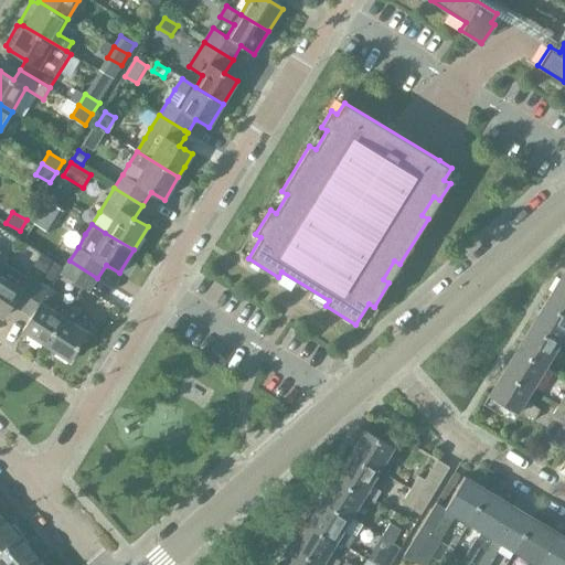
[(42,274),(51,260),(41,254),(32,267),(42,274)]
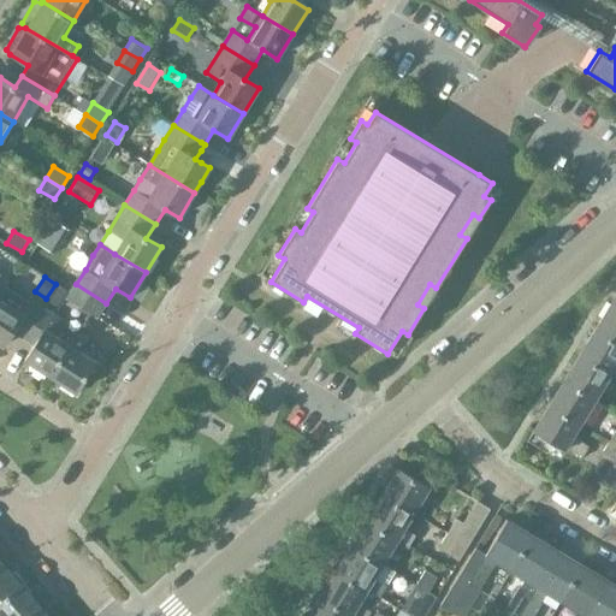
[(106,303),(76,284),(67,298),(98,318),(106,303)]
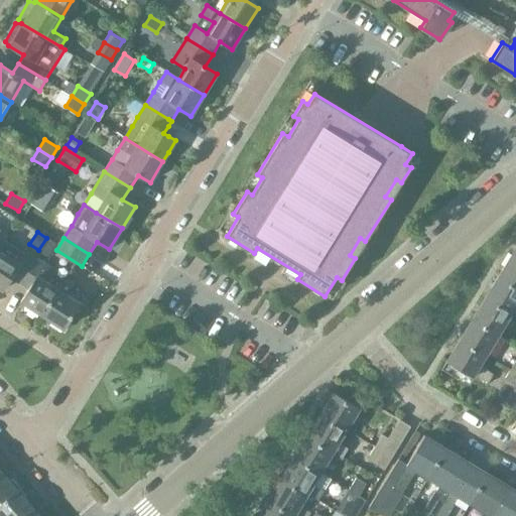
[(10,278),(19,284),(36,259),(26,253),(25,255),(4,242),(0,248),(0,288),(2,290),(10,278)]
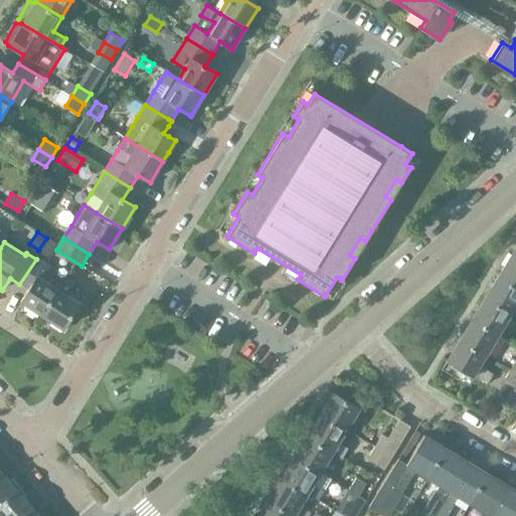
[(515,257),(511,255),(499,276),(515,286),(515,257)]
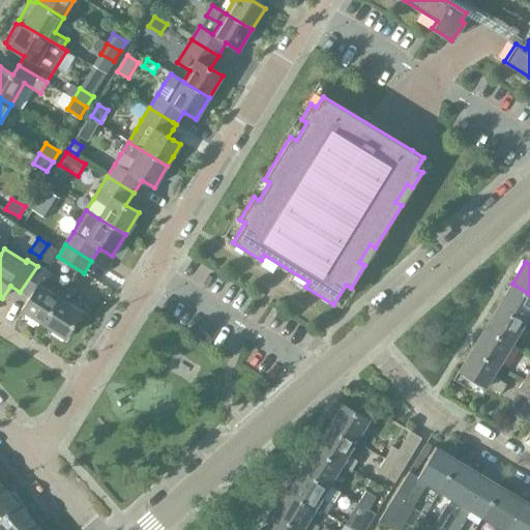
[(42,324),(42,325),(60,298),(50,292),(57,280),(37,266),(20,292),(30,298),(22,311),(29,316),(30,321),(37,325),(42,324)]
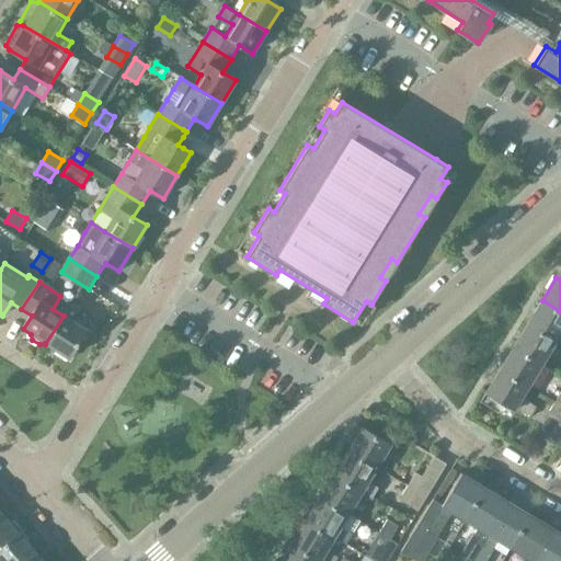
[(560,311),(542,300),(528,323),(557,340),(557,339),(560,341),(560,311)]
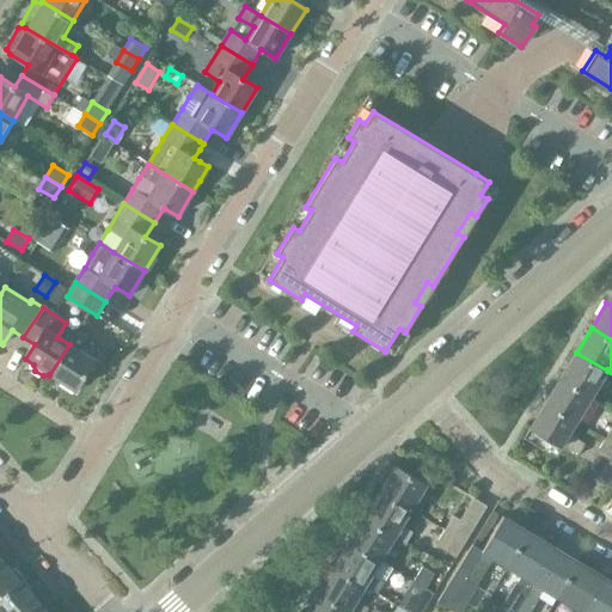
[(69,344),(49,375),(75,391),(95,361),(80,352),(87,340),(77,334),(69,344)]
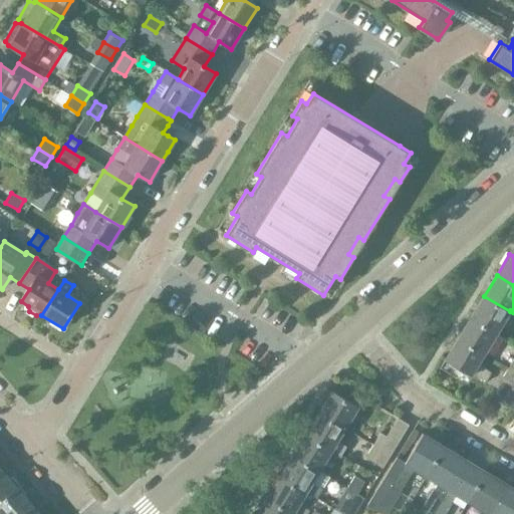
[(484,296),(472,316),(497,332),(510,311),(484,296)]
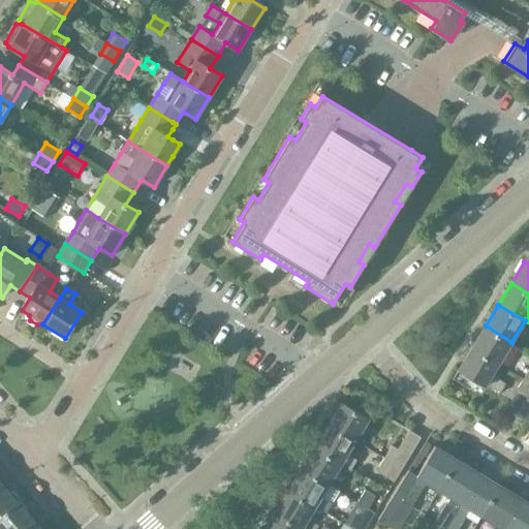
[(486,325),(472,347),(498,364),(511,342),(486,325)]
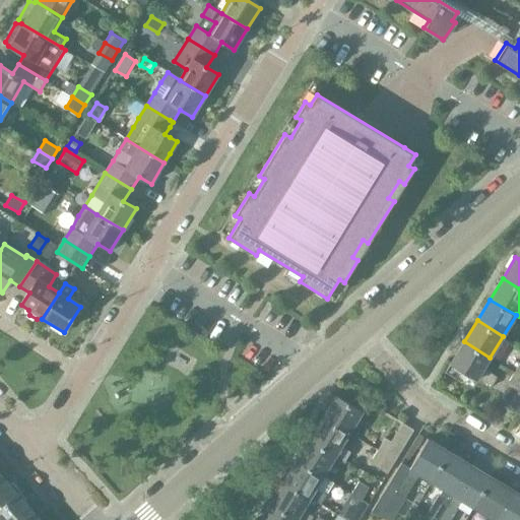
[(464,341),(451,364),(484,384),(491,388),(498,377),(483,368),(490,358),(464,341)]
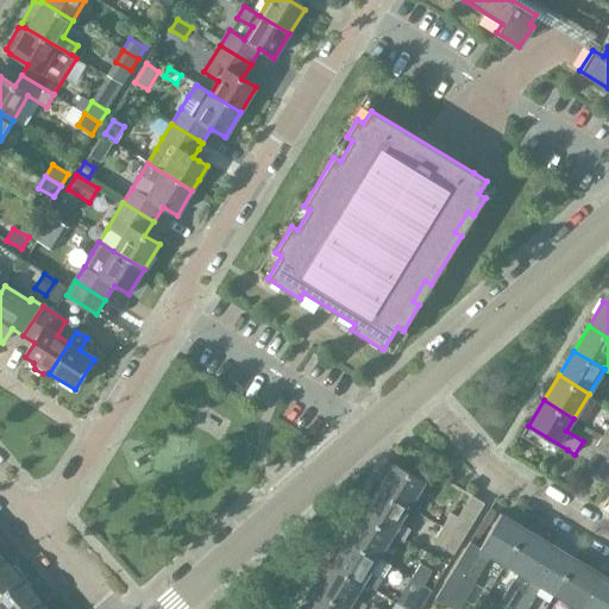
[(608,438),(603,435),(595,450),(607,457),(597,472),(608,478),(608,438)]
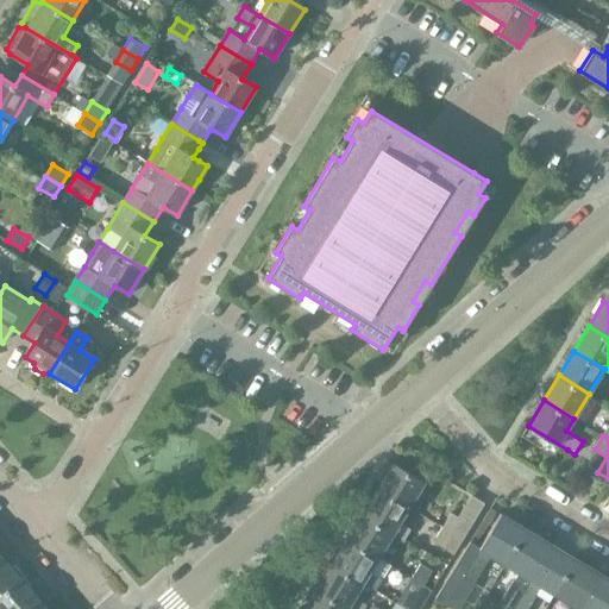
[(288,469),(284,464),(271,475),(276,478),(277,482),(290,471),(288,469)]
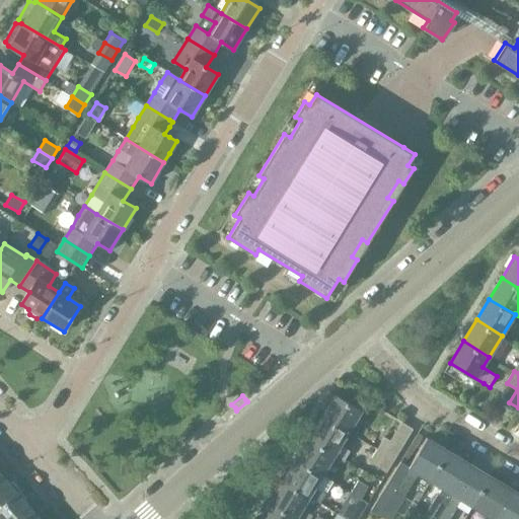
[(336,395),(322,418),(347,433),(360,412),(336,395)]
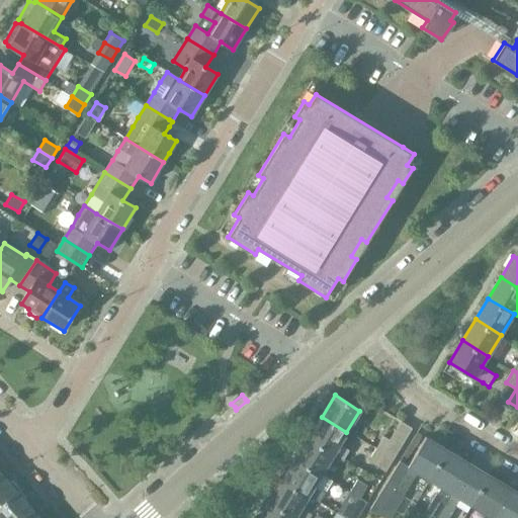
[(309,438),(334,453),(343,459),(348,450),(339,444),(346,432),(322,417),(309,438)]
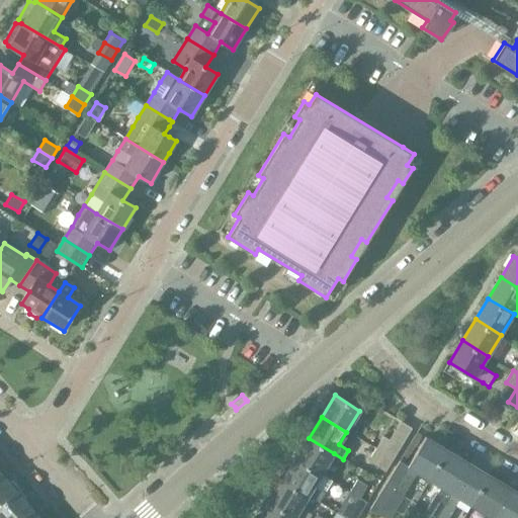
[(383,437),(376,449),(394,459),(412,429),(401,422),(390,440),(383,437)]
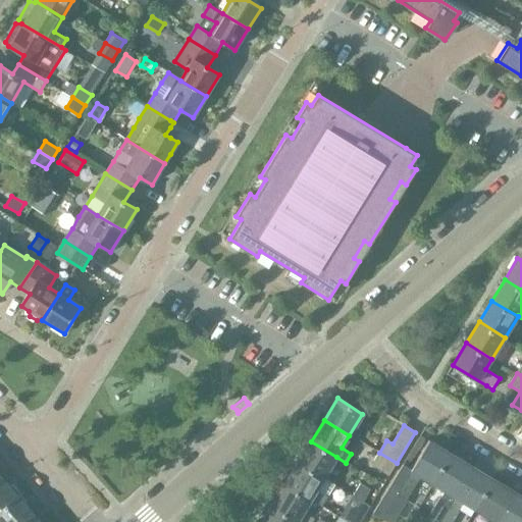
[(378,507),(374,514),(383,519),(398,494),(408,501),(419,482),(423,476),(434,483),(453,453),(430,439),(418,460),(412,470),(404,465),(403,466),(378,507)]
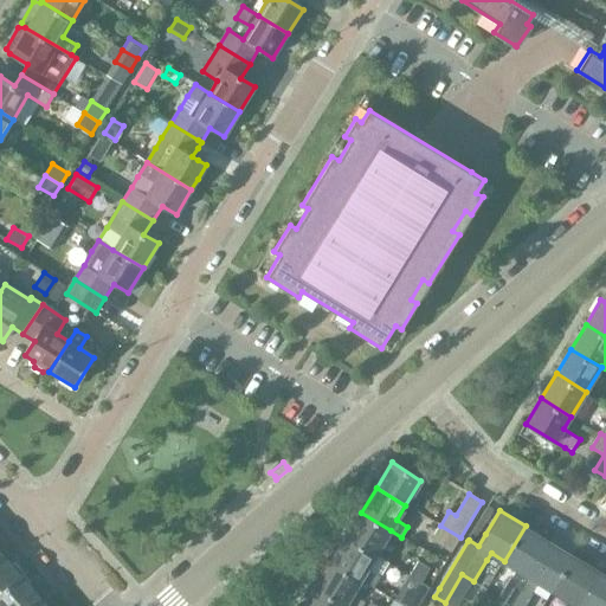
[(361,513),(346,537),(375,555),(391,530),(361,513)]
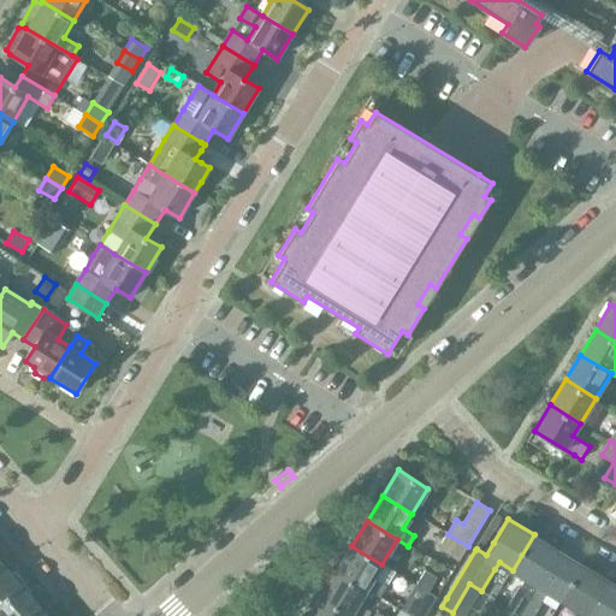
[(468,546),(448,534),(438,549),(458,562),(468,546)]
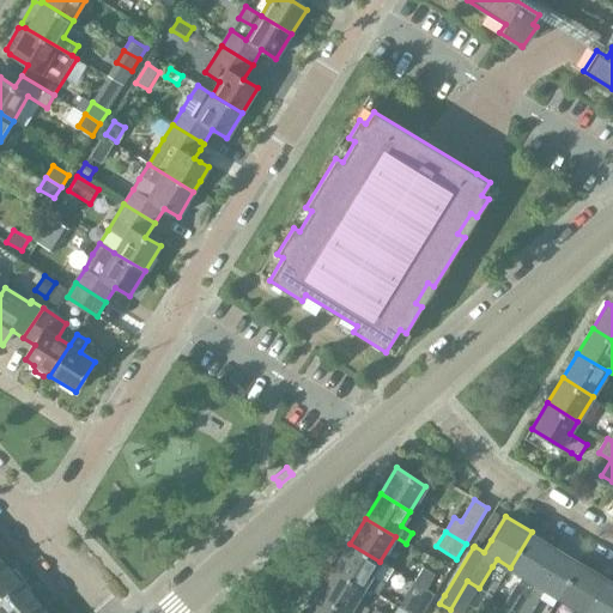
[(516,612),(556,547),(532,532),(510,568),(526,577),(503,612),(516,612)]
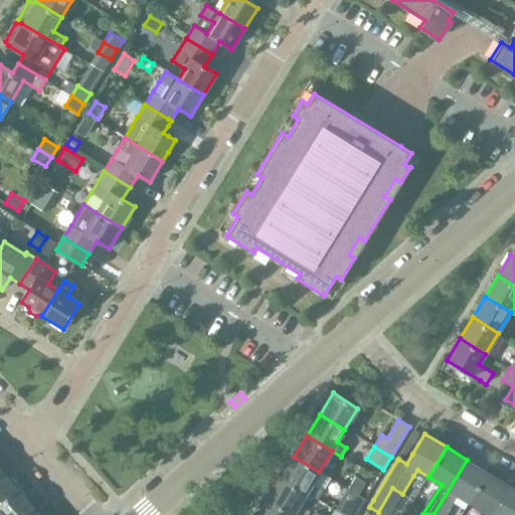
[(294,457),(281,478),(306,493),(316,499),(322,490),(311,484),(319,472),(294,457)]
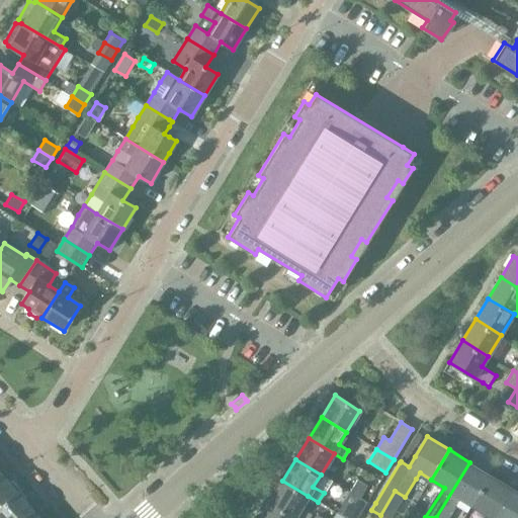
[(473,505),(491,475),(469,462),(436,517),(448,517),(460,498),(473,505)]
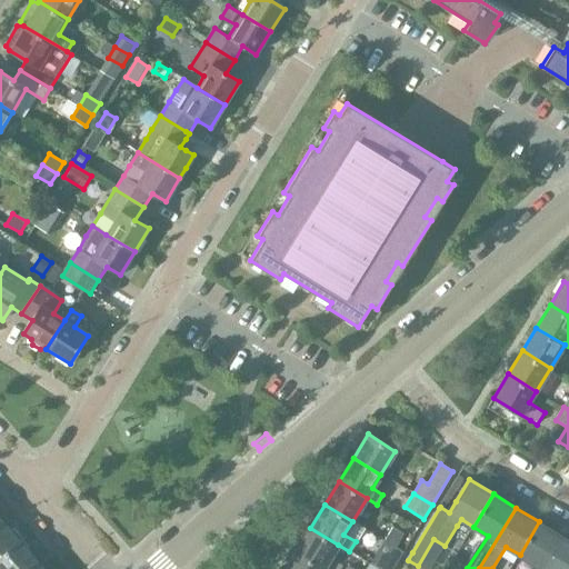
[(1,520),(0,521),(0,556),(19,540),(22,537),(13,527),(10,530),(1,520)]
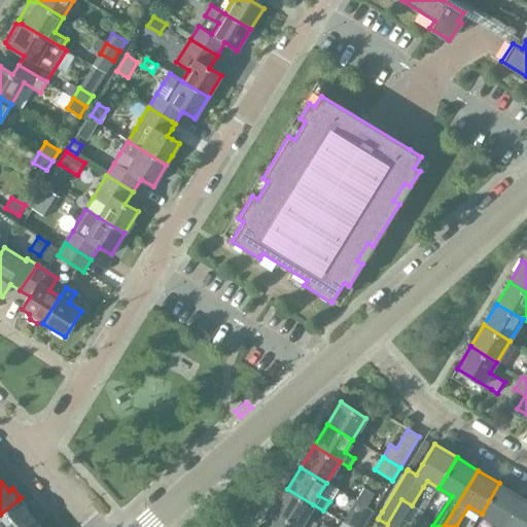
[(503,526),(521,496),(499,483),(482,514),(503,526)]
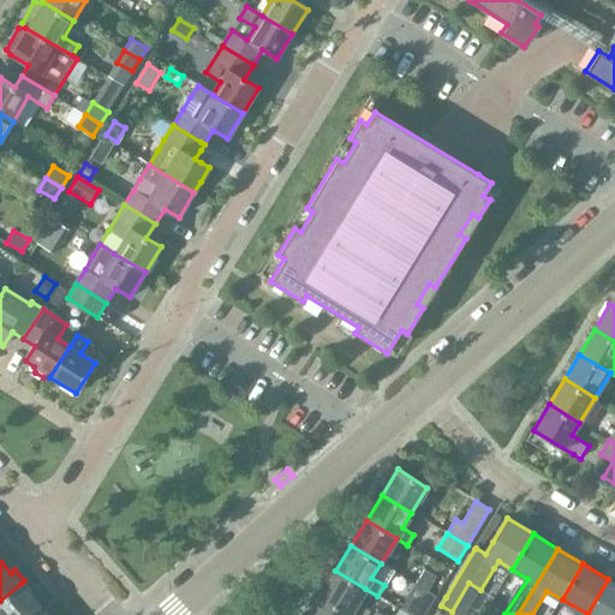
[(335,571),(321,596),(350,614),(351,613),(354,614),(365,614),(370,609),(358,601),(365,589),(335,571)]
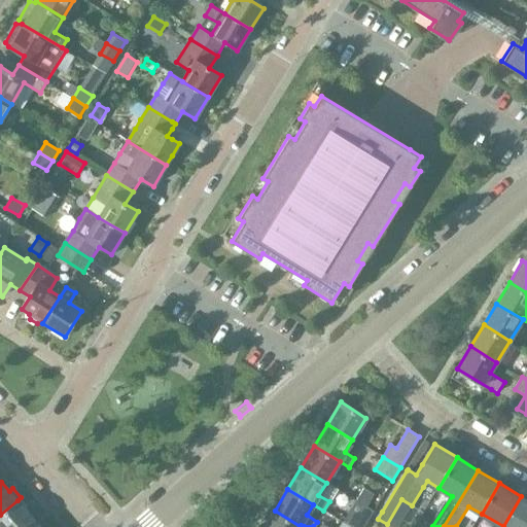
[(363,489),(356,500),(366,506),(374,495),(363,489)]
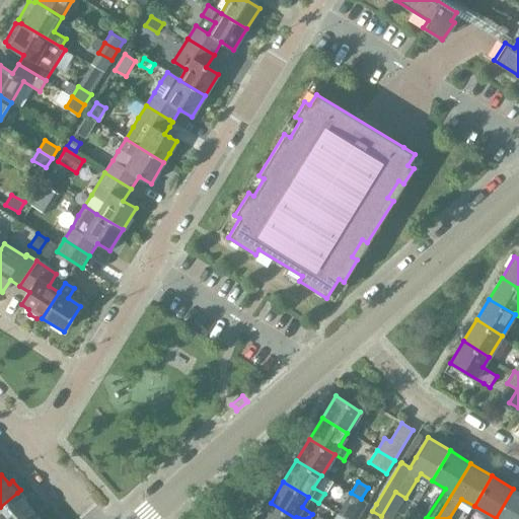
[(518,518),(518,492),(513,489),(496,518),(495,518),(518,518)]
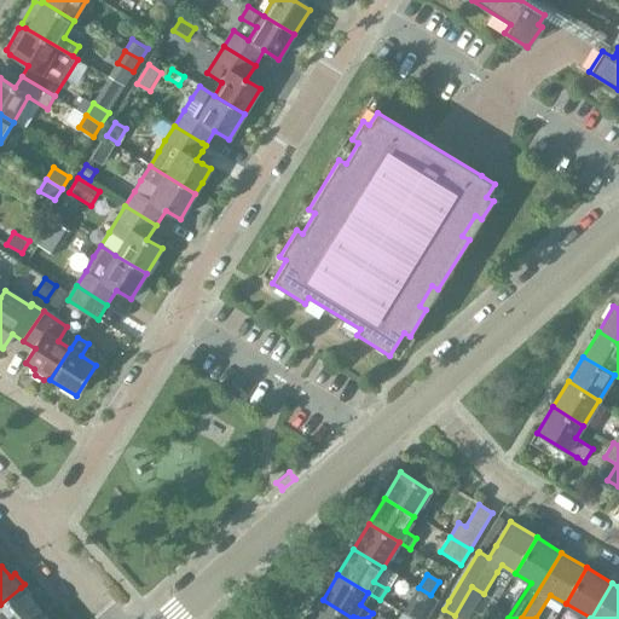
[(28,618),(40,609),(21,588),(0,605),(0,618),(28,618)]
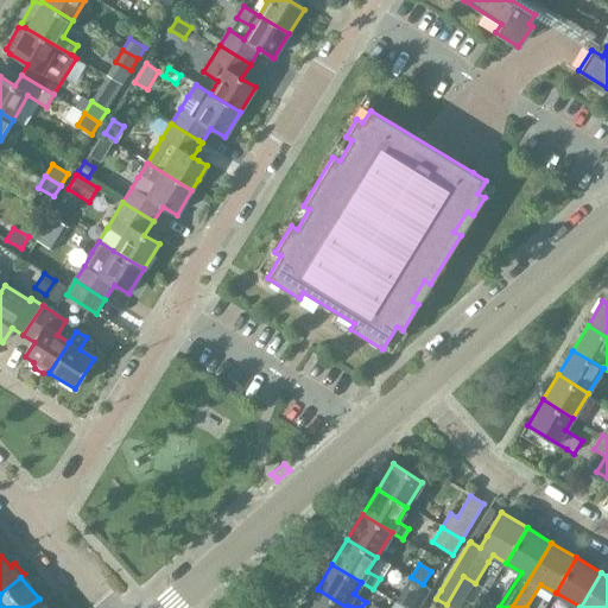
[(423,584),(411,577),(396,601),(406,607),(419,607),(431,589),(423,584)]
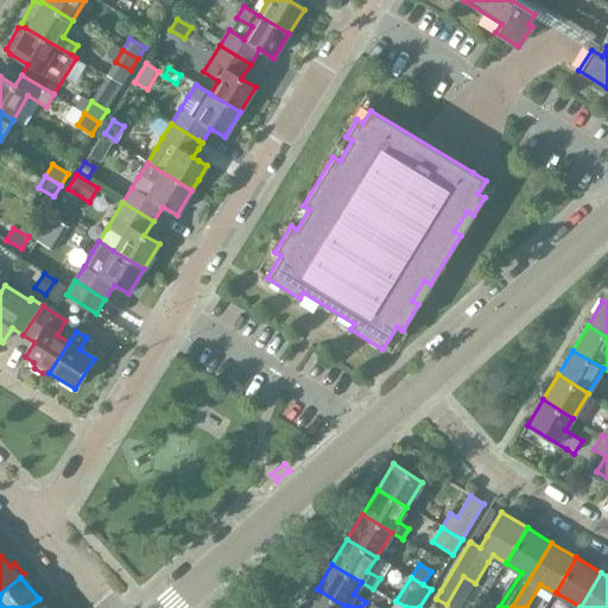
[(317,589),(304,607),(344,607),(346,607),(317,589)]
